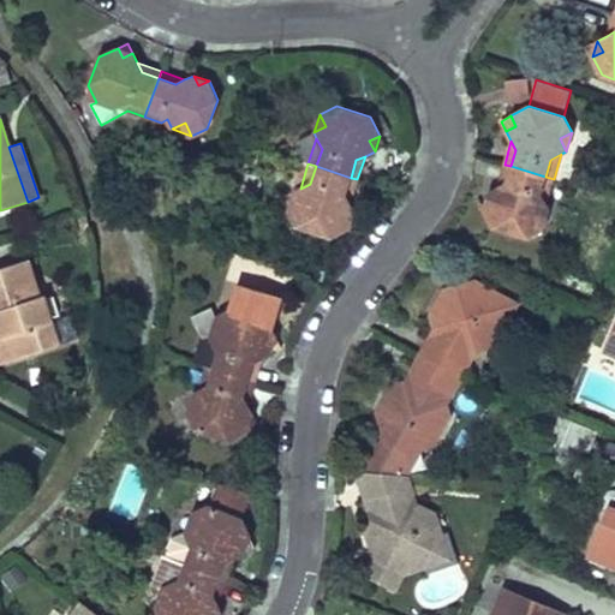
[(506,184),(511,166),(505,165),(497,189),(506,184)]
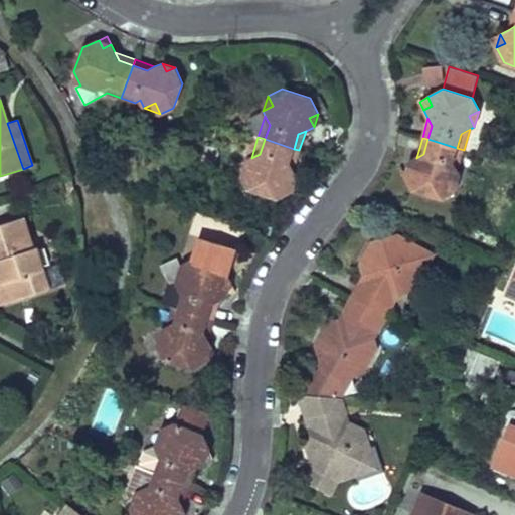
[(289,163),(294,149),(265,139),(260,154),(251,158),(246,160),(251,171),(241,176),(248,189),(277,199),(293,191),(288,183),(297,178),(293,170),(289,163)]
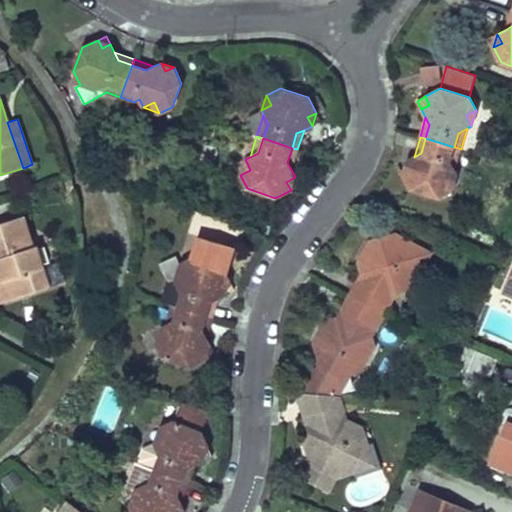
[(450,161),(454,147),(425,138),(421,153),(414,157),(406,161),(410,169),(402,174),(410,189),(439,197),(452,190),(447,180),(457,174),(455,170),(450,161)]
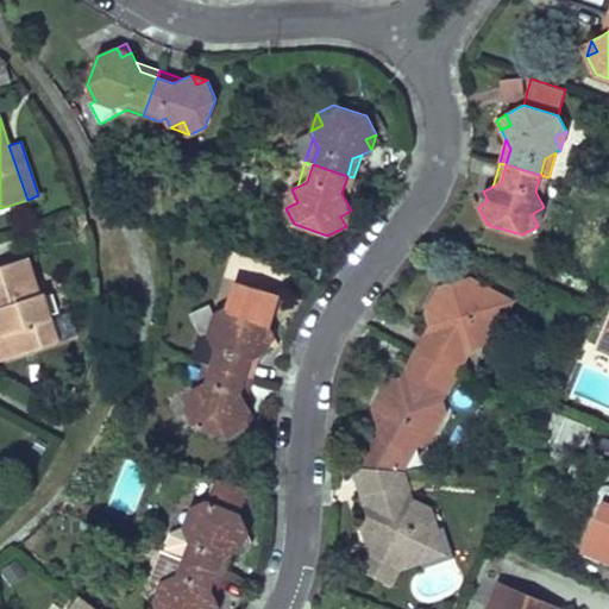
[(541,202),(548,177),(540,175),(535,192),(541,202)]
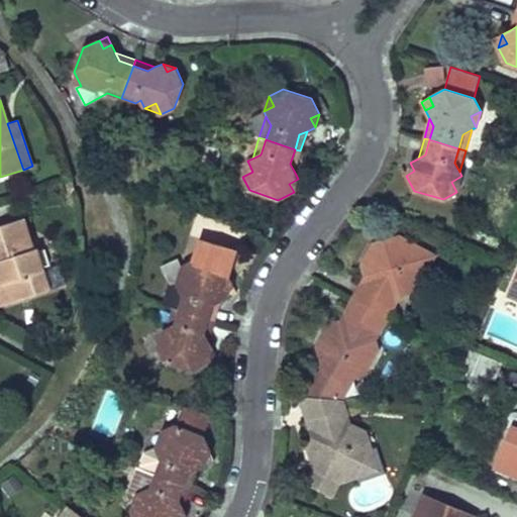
[(294,171),(300,150),(295,149),(290,164),(294,171)]
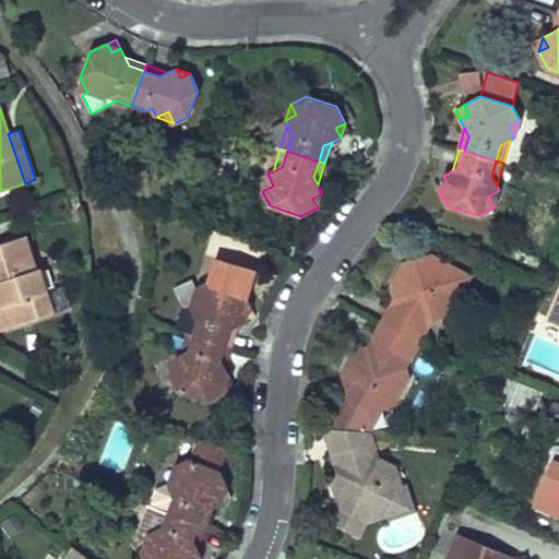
[(273,186),(268,174),(262,191),(273,186)]
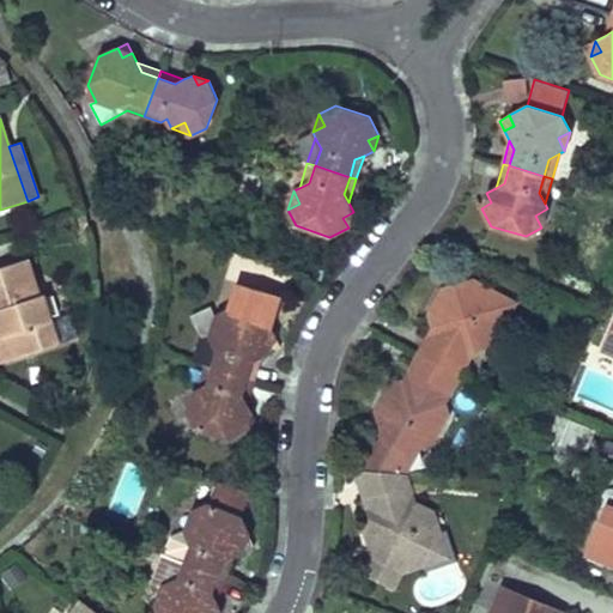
[(491,202),(486,193),(481,208),(491,202)]
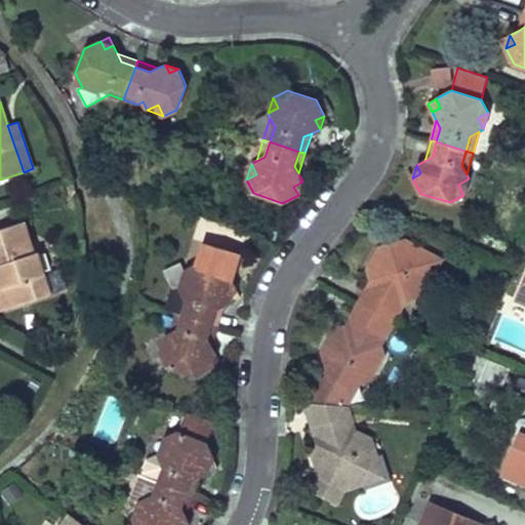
[(463,195),(469,178),(458,185),(463,195)]
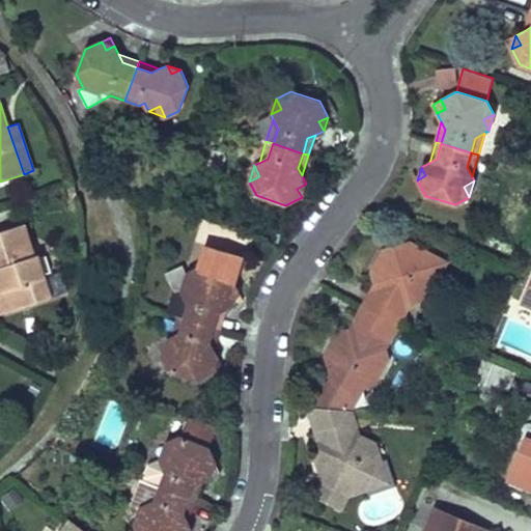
[(302,197),(306,184),(297,189),(302,197)]
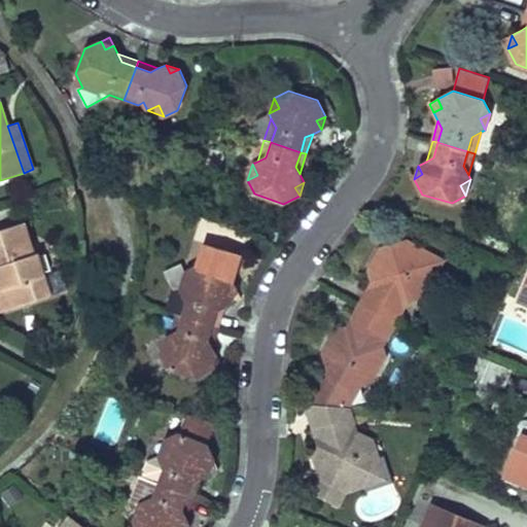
[(34,253),(24,221),(0,230),(0,281),(9,309),(51,294),(37,252),(34,253)]
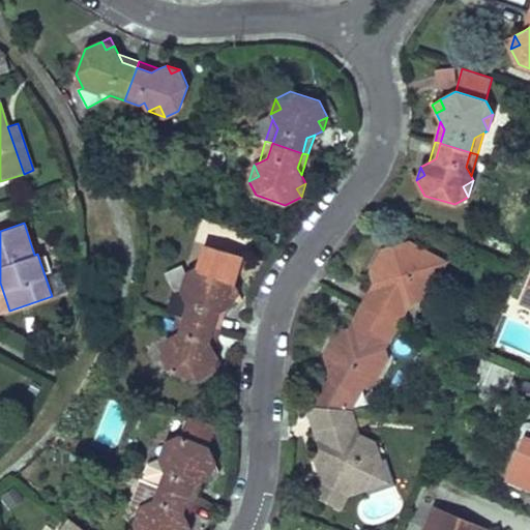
[(375,289),(370,291),(361,306),(398,326),(406,312),(404,305),(410,303),(425,299),(436,282),(427,251),(409,241),(382,249),(385,261),(382,268),(371,271),(374,283),(375,289)]
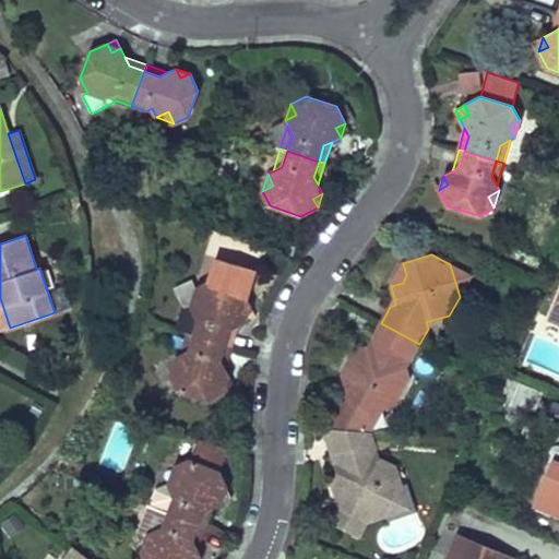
[(406,275),(403,263),(391,286),(403,283),(406,275)]
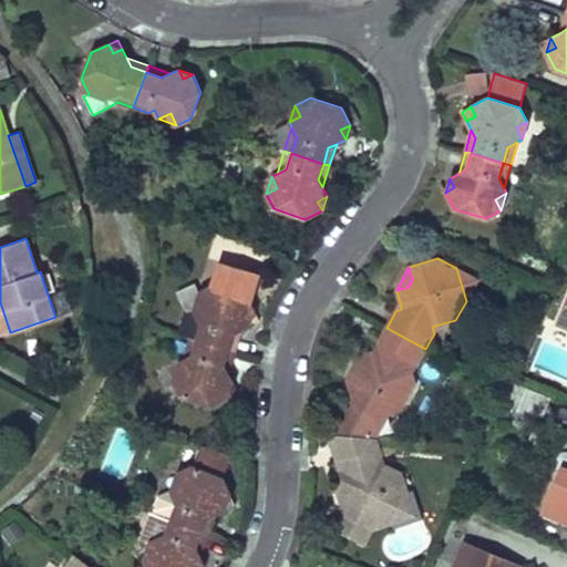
[(477,280),(456,268),(466,301),(477,280)]
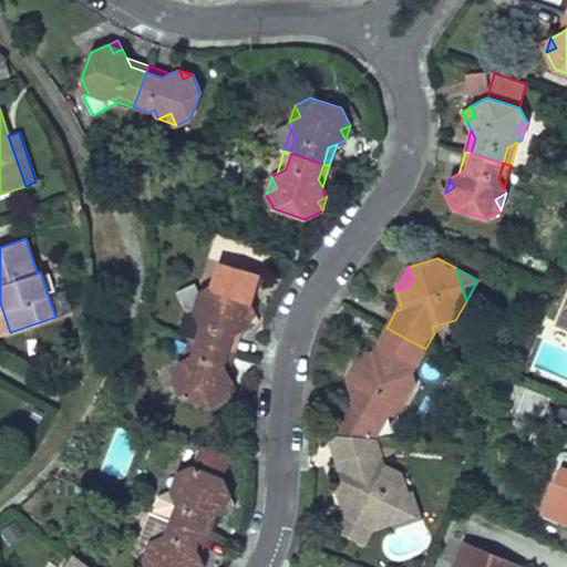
[(246,294),(215,284),(199,291),(206,302),(195,309),(197,313),(203,323),(197,340),(228,350),(234,333),(241,329),(250,325),(246,316),(255,311),(255,310),(246,294)]
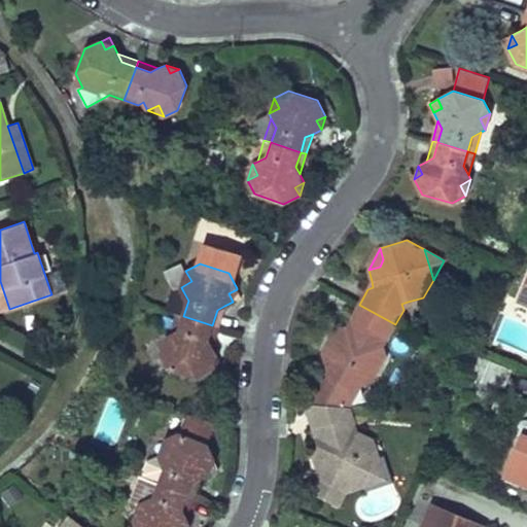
[(191,281),(185,271),(181,287),(191,281)]
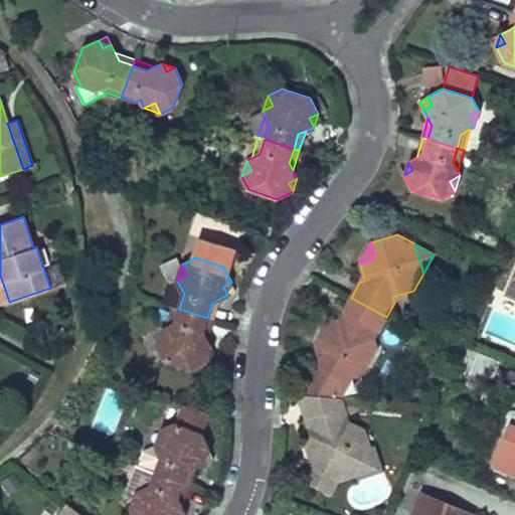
[(0,305),(9,302),(0,275),(0,305)]
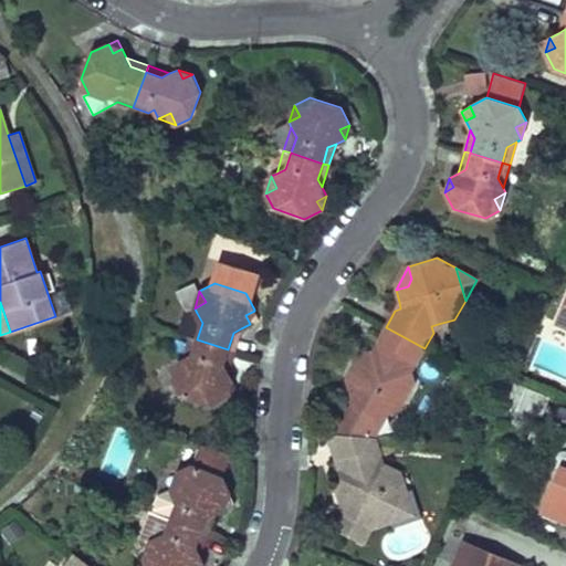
[(197,339),(202,323),(197,313),(189,337),(197,339)]
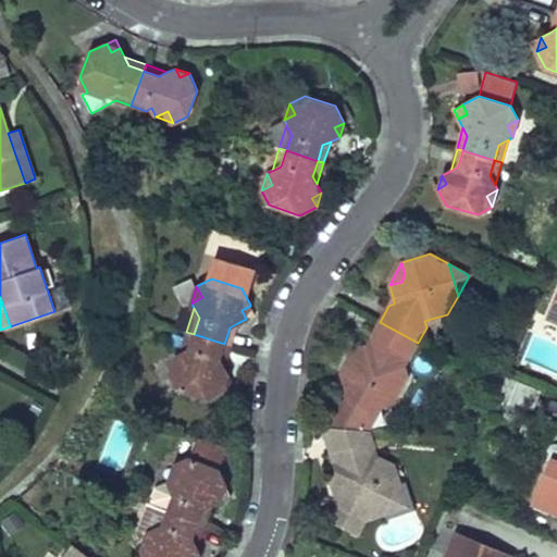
[(418,343),(380,322),(370,337),(372,344),(366,346),(354,349),(357,361),(353,369),(341,372),(344,385),(348,398),(335,401),(322,426),(370,430),(383,406),(405,367),(403,360),(409,359),(418,343)]
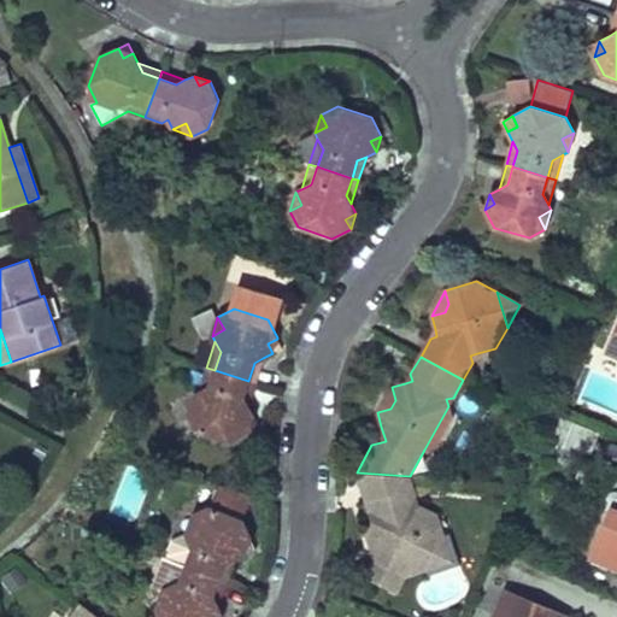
[(263,358),(254,363),(248,381),(256,383),(263,358)]
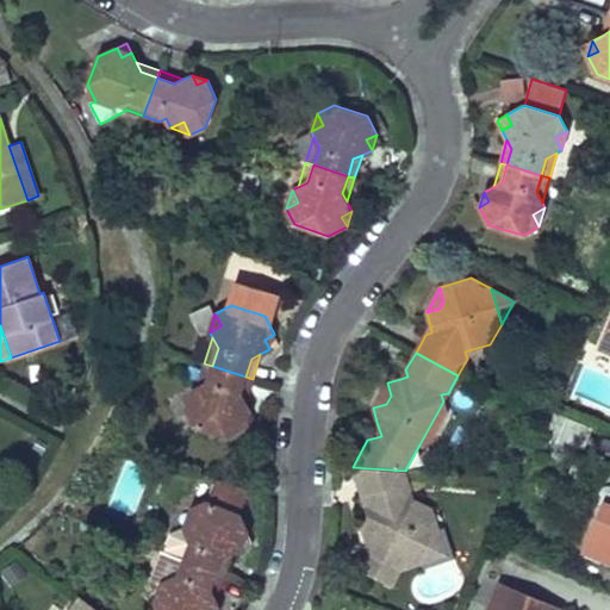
[(206,384),(212,366),(204,363),(195,388),(206,384)]
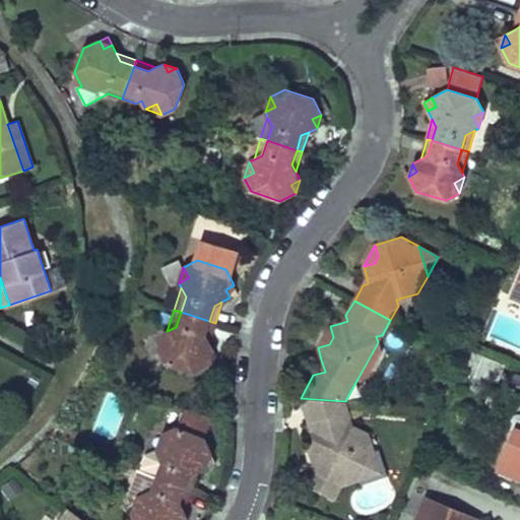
[(213,351),(209,343),(205,335),(209,321),(181,312),(176,327),(167,331),(163,334),(168,344),(157,349),(165,364),(194,373),(209,365),(204,355),(213,351)]
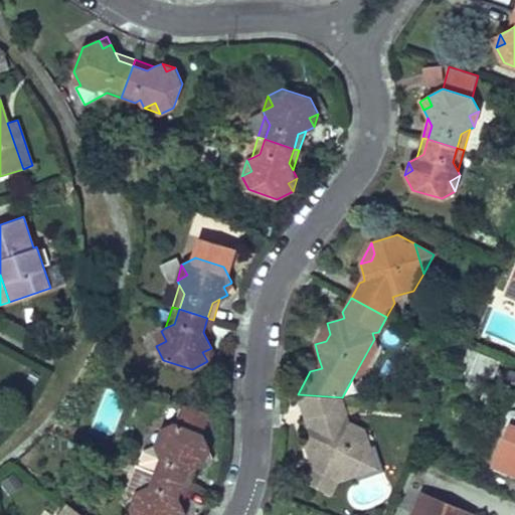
[(207,340),(213,320),(207,318),(203,332),(207,340)]
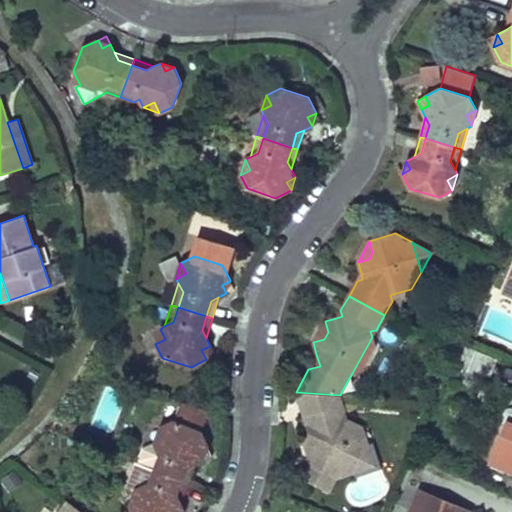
[(328,332),(325,321),(313,342),(324,339),(328,332)]
